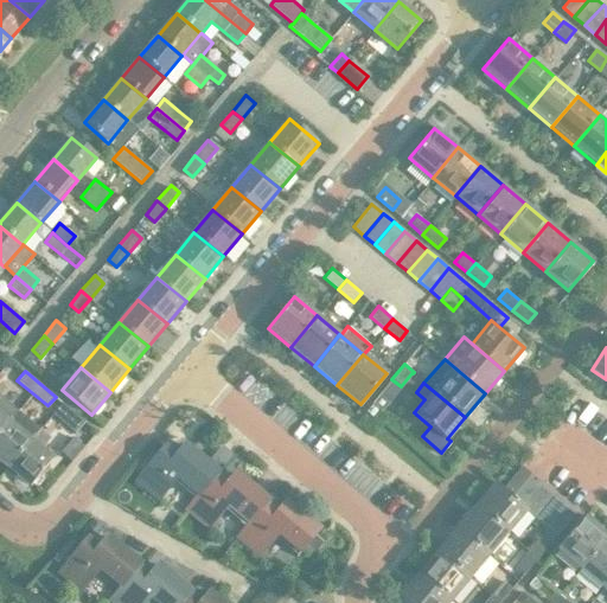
[(0,432),(19,410),(0,393),(0,432)]
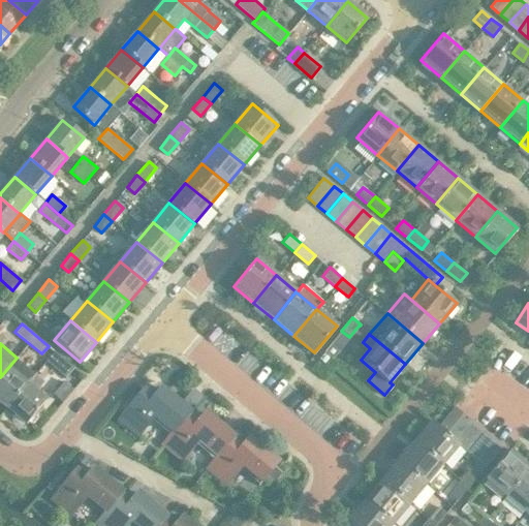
[(67,376),(74,368),(54,350),(47,360),(67,376)]
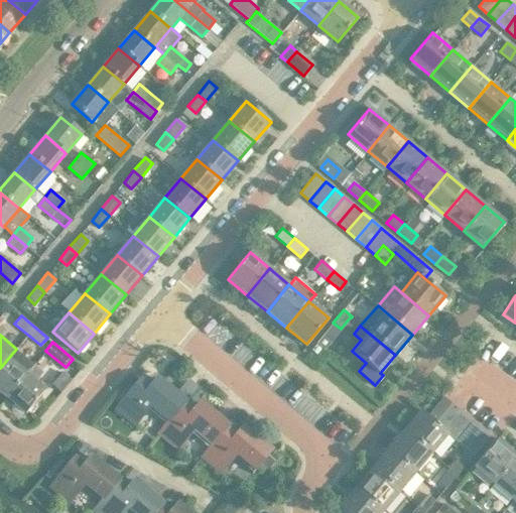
[(16,349),(0,368),(0,392),(6,397),(26,374),(34,364),(16,349)]
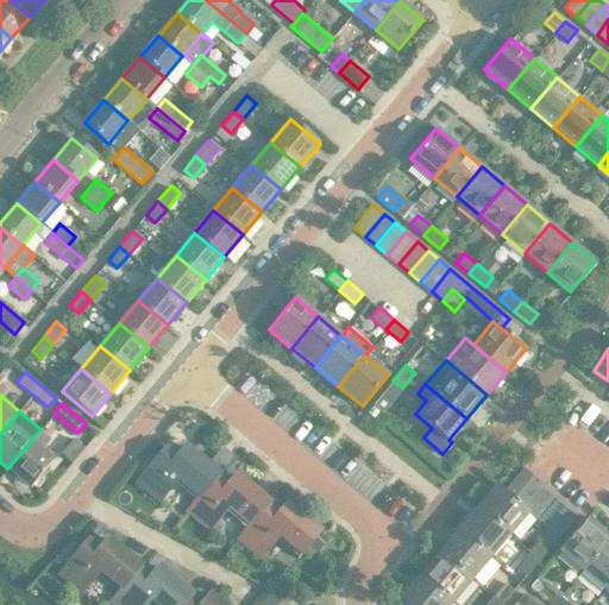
[(31,441),(7,468),(31,489),(55,460),(31,441)]
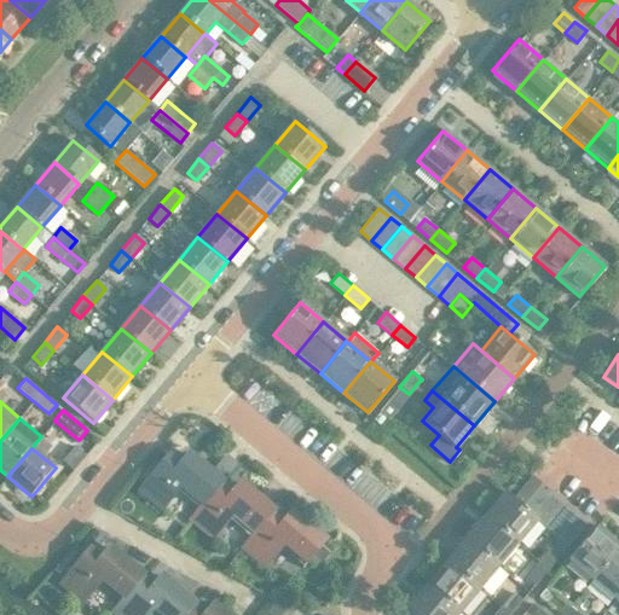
[(203,504),(223,481),(189,453),(179,464),(168,456),(139,489),(163,509),(181,486),(203,504)]
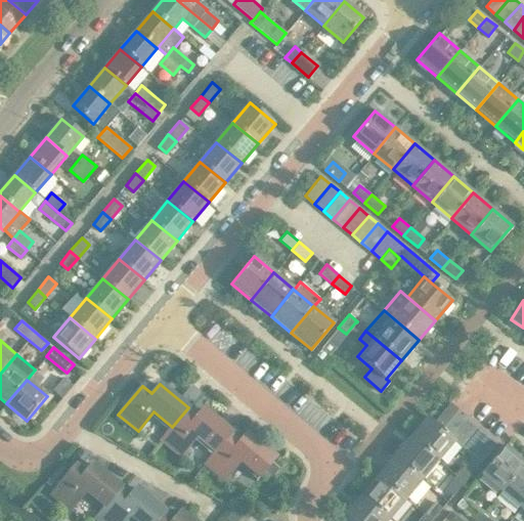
[(433,422),(442,430),(460,409),(450,401),(433,422)]
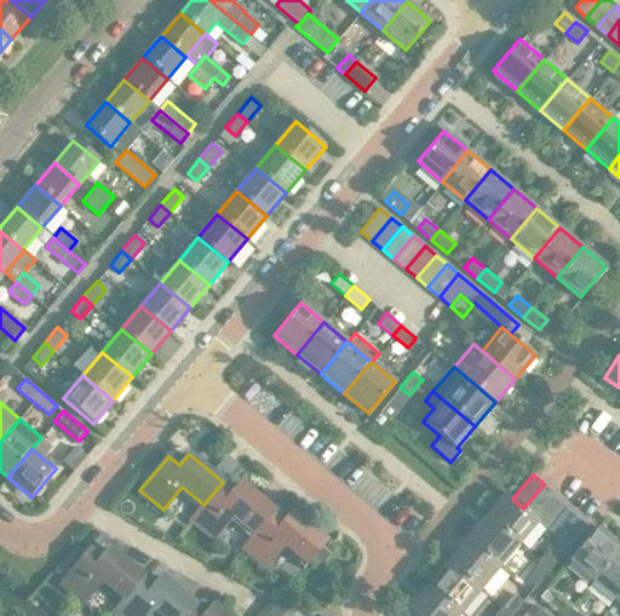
[(223,482),(204,505),(191,519),(214,539),(233,517),(254,535),(274,512),(240,483),(234,490),(223,482)]
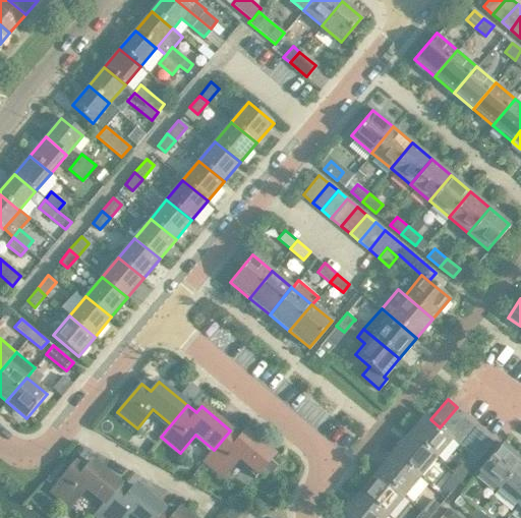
[(457,407),(440,427),(449,435),(466,414),(457,407)]
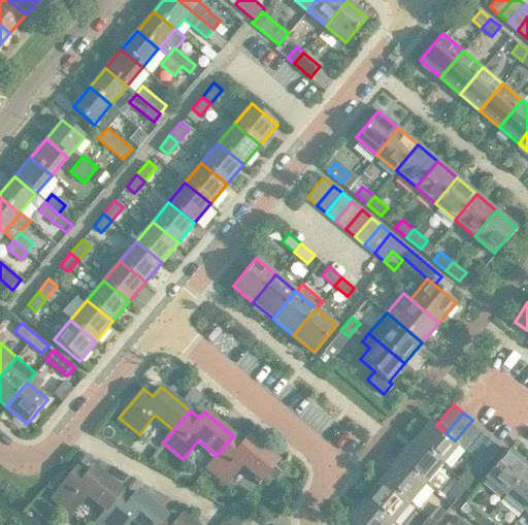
[(472,420),(455,440),(458,444),(465,449),(482,428),(472,420)]
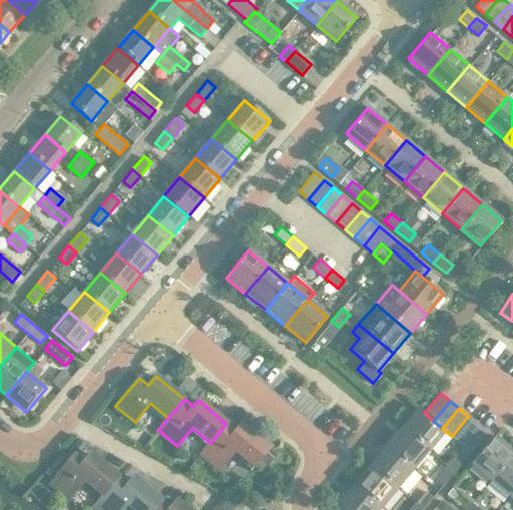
[(419,409),(402,428),(429,450),(445,431),(442,428),(433,421),(424,413),(419,409)]
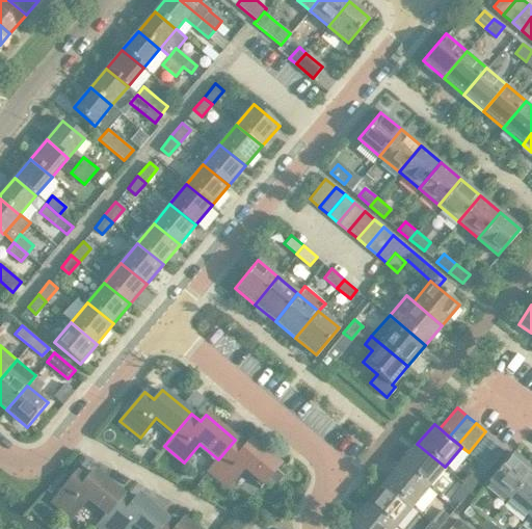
[(485,431),(469,452),(478,460),(495,440),(485,431)]
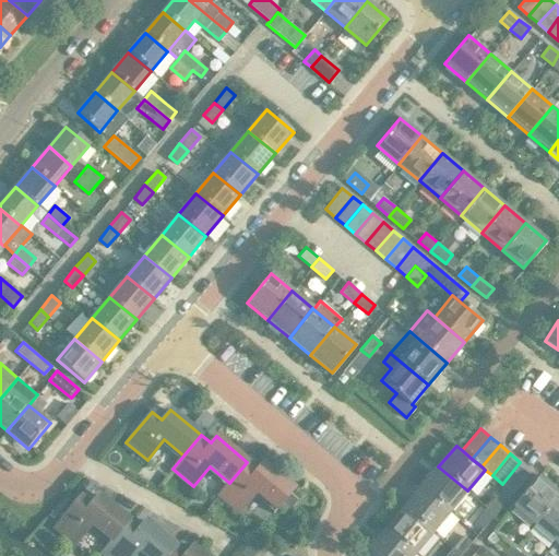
[(247,462),(229,483),(219,495),(240,512),(258,492),(277,509),(295,487),(264,461),(257,470),(247,462)]
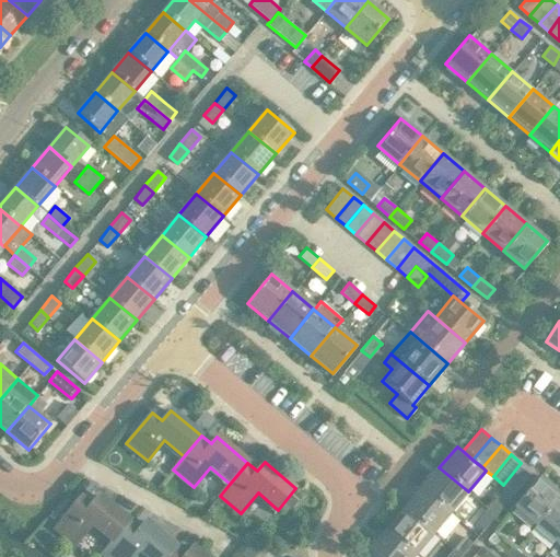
[(521,463),(503,485),(514,494),(532,472),(521,463)]
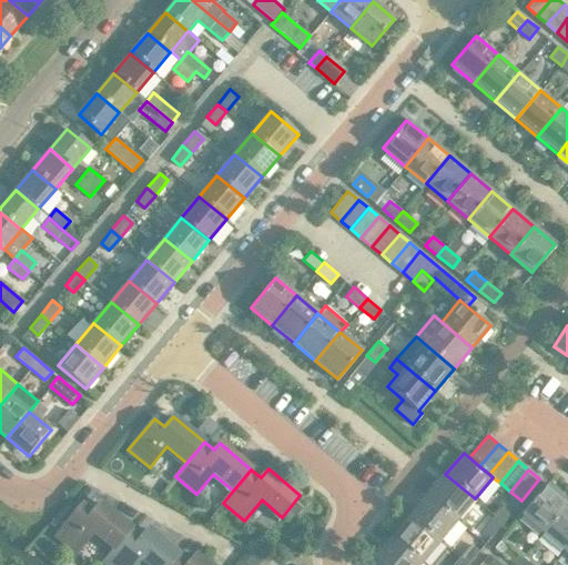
[(427,496),(457,521),(475,498),(445,474),(427,496)]
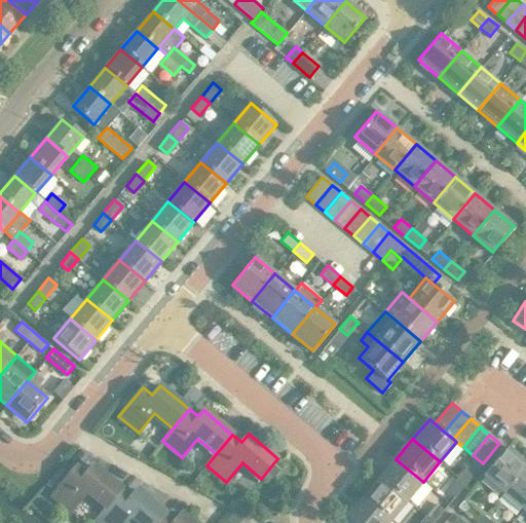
[(502,492),(525,464),(505,448),(482,476),(502,492)]
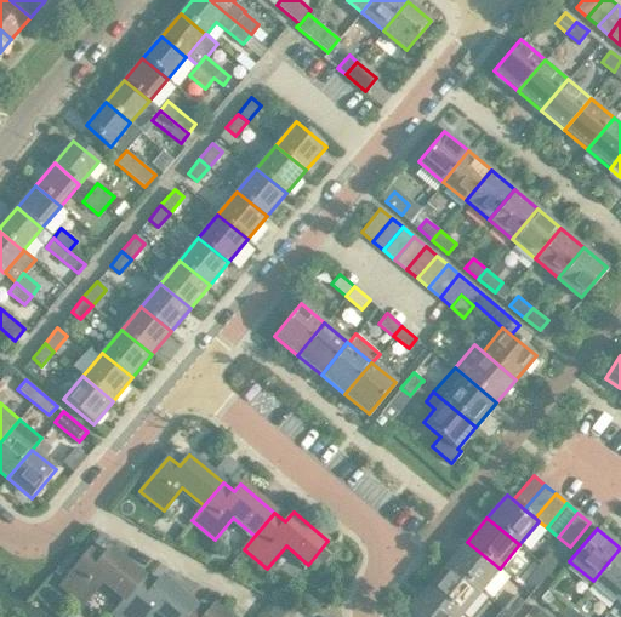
[(448,565),(480,592),(500,569),(467,542),(448,565)]
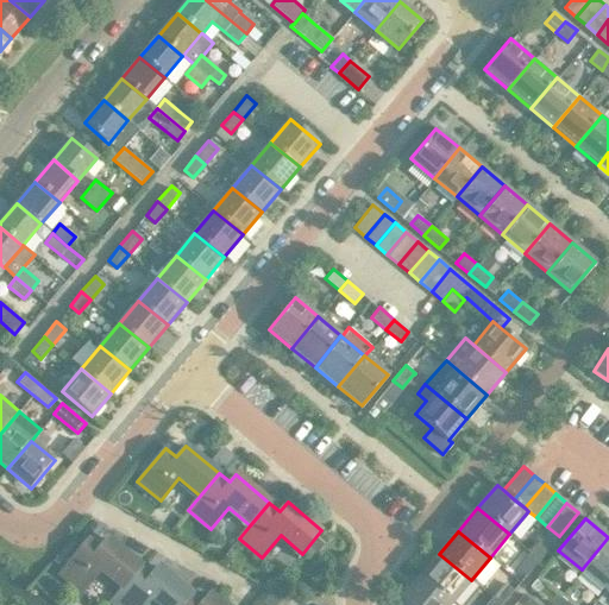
[(123,588),(142,566),(108,537),(99,549),(88,540),(60,573),(83,592),(101,571),(123,588)]
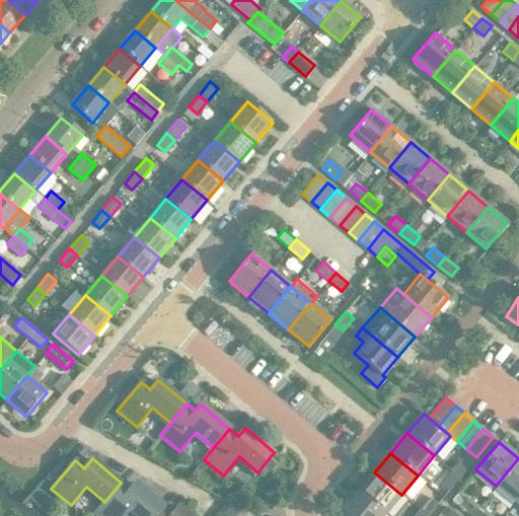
[(451,470),(459,476),(469,464),(462,458),(451,470)]
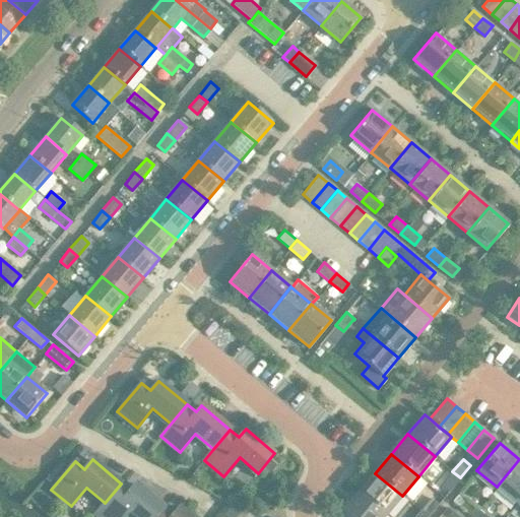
[(516,503),(519,498),(519,459),(497,487),(516,503)]
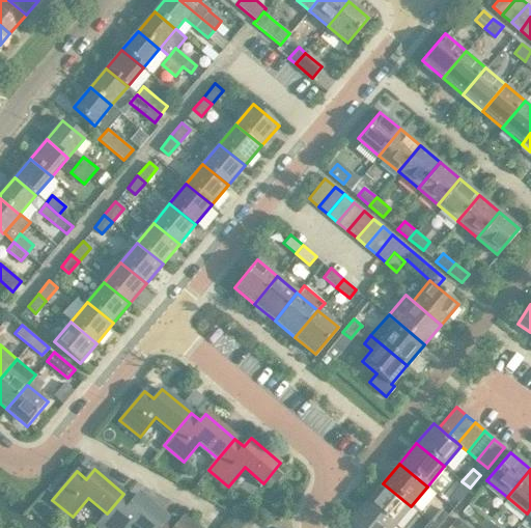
[(470,488),(462,481),(450,496),(458,502),(470,488)]
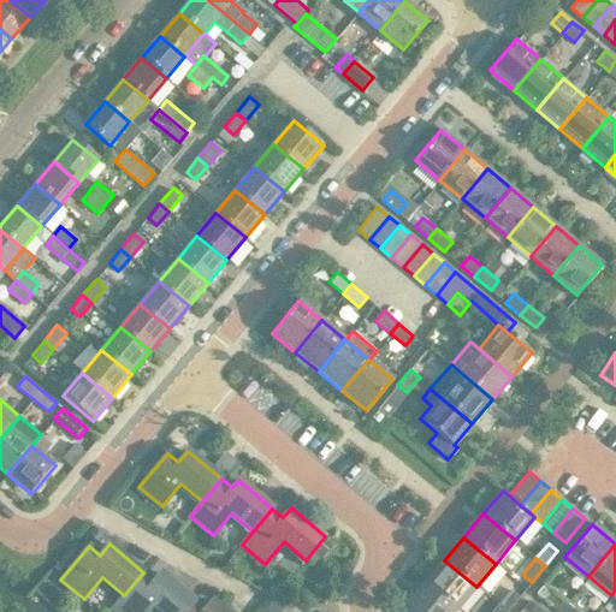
[(477,587),(444,560),(426,582),(457,610),(477,587)]
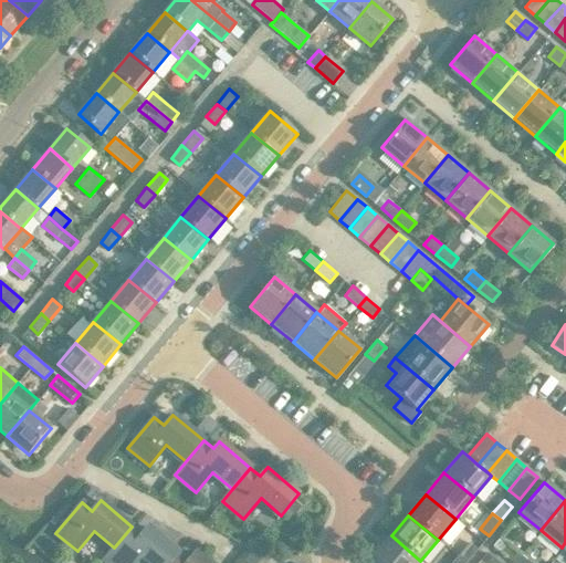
[(132,527),(114,548),(103,560),(106,562),(136,562),(142,558),(147,562),(169,562),(179,553),(147,527),(142,534),(132,527)]
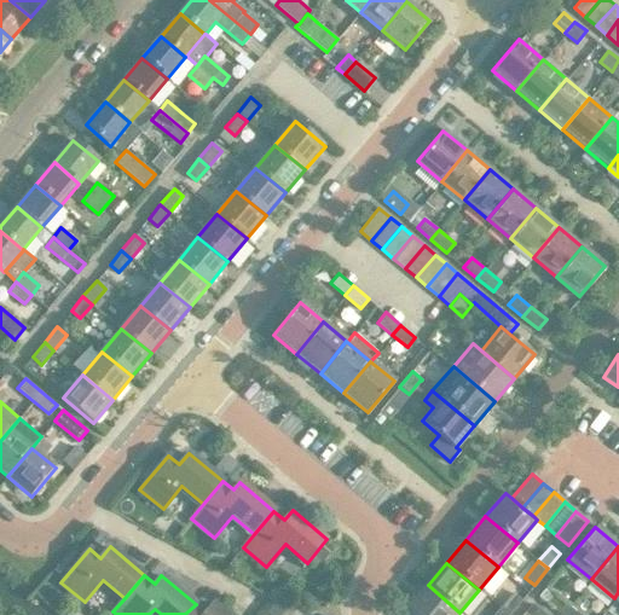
[(456,614),(460,613),(428,585),(408,609),(414,614),(456,614)]
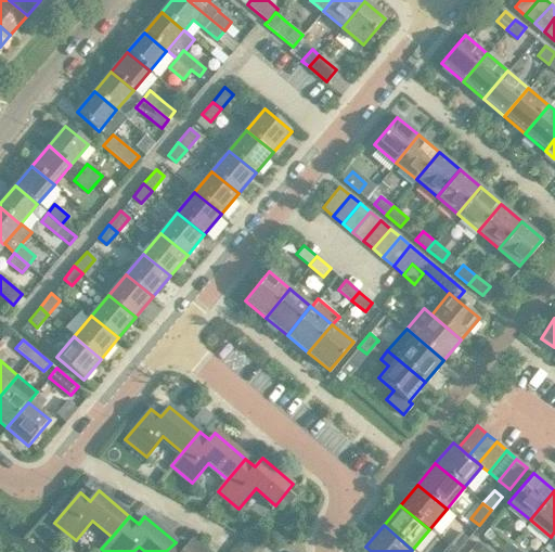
[(504,551),(511,543),(497,533),(489,526),(482,534),(504,551)]
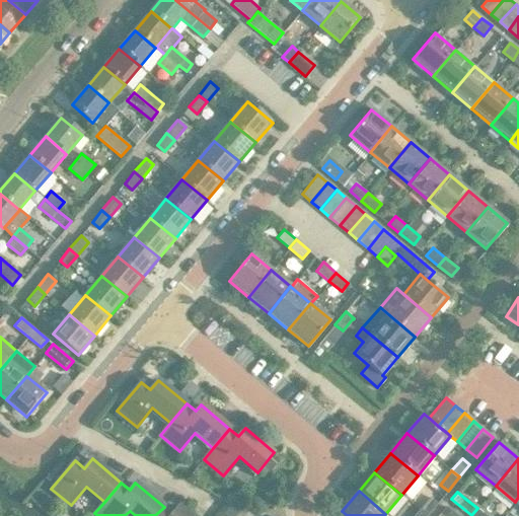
[(419,510),(426,515),(437,503),(430,497),(419,510)]
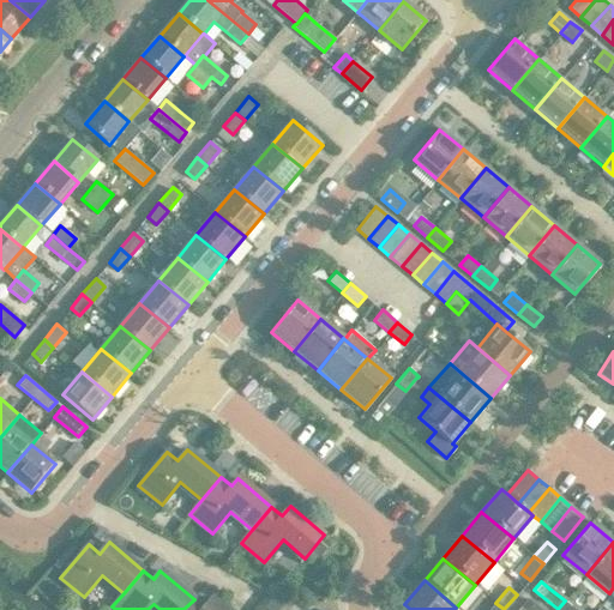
[(542,609),(528,597),(521,605),(525,609),(542,609)]
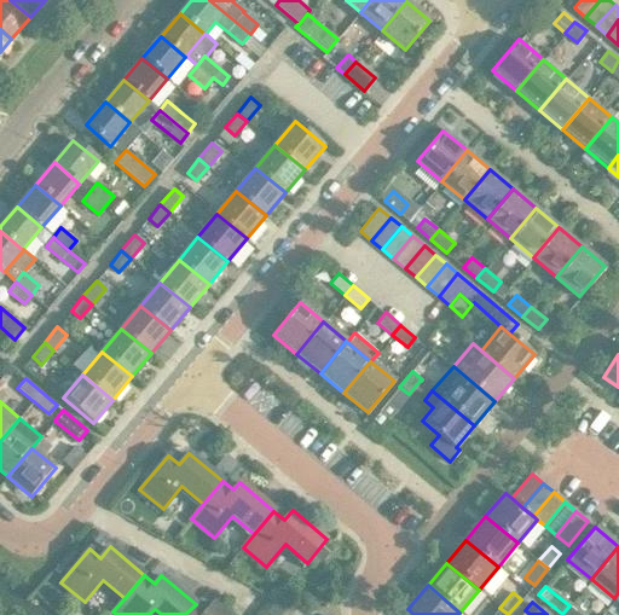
[(196,604),(185,614),(226,614),(213,604),(206,613),(196,604)]
